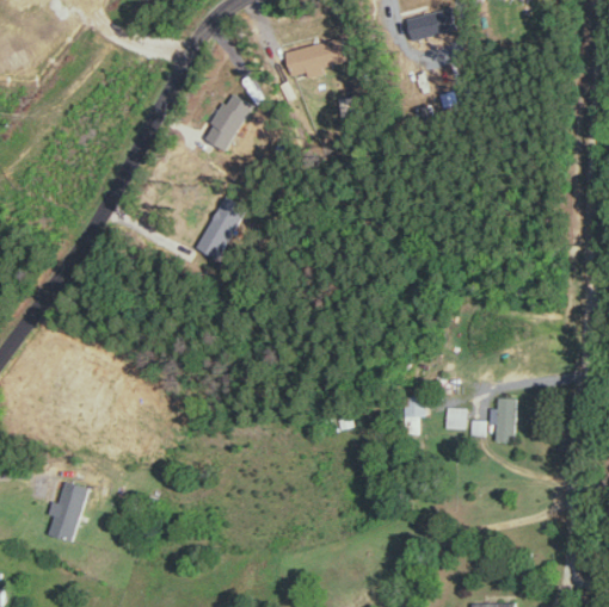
[(311,73),(312,78),(328,75),(327,67),(354,62),(349,39),(288,50),(293,76),(311,73)]
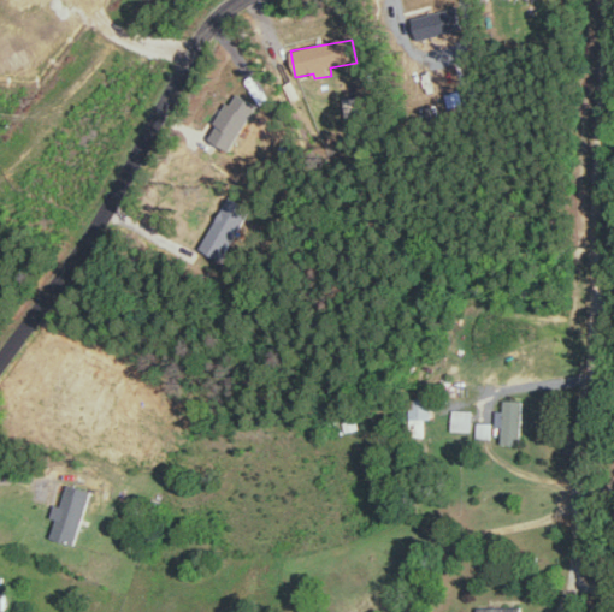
[(411,439),(423,439),(421,421),(431,421),(431,402),(411,402),(411,439)]
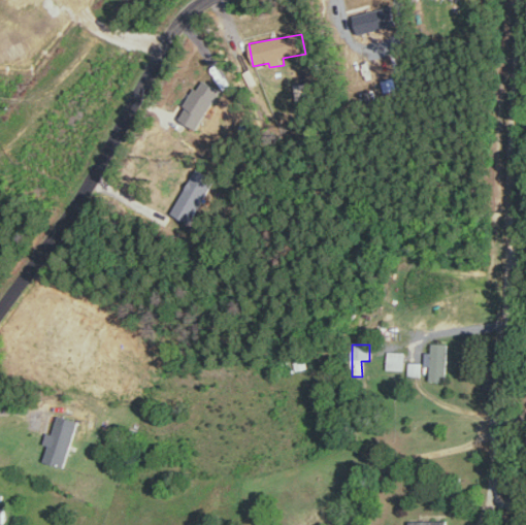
[(425,354),(424,367),(430,367),(430,382),(446,383),(448,346),(431,345),(431,354),(425,354)]
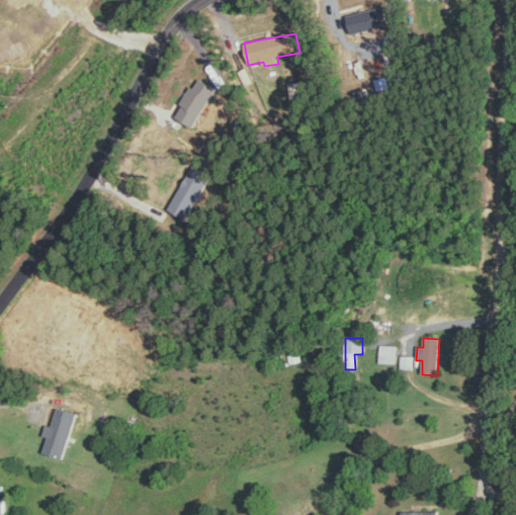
[(378,364),(396,364),(396,347),(378,347),(378,364)]
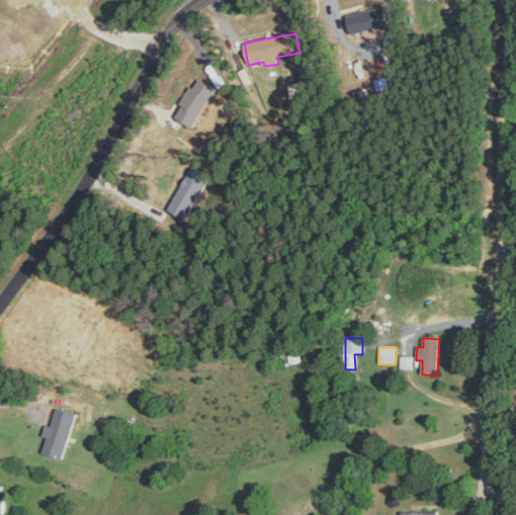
[(301,363),(298,350),(286,352),(288,365),(301,363)]
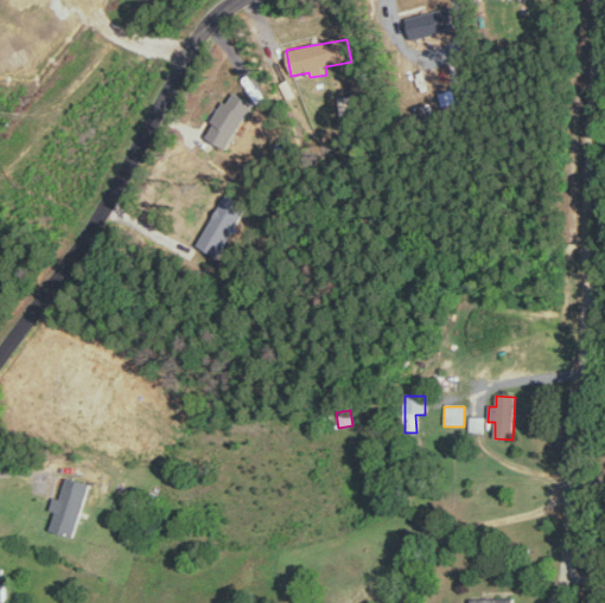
[(483,432),(483,419),(469,418),(467,431),(483,432)]
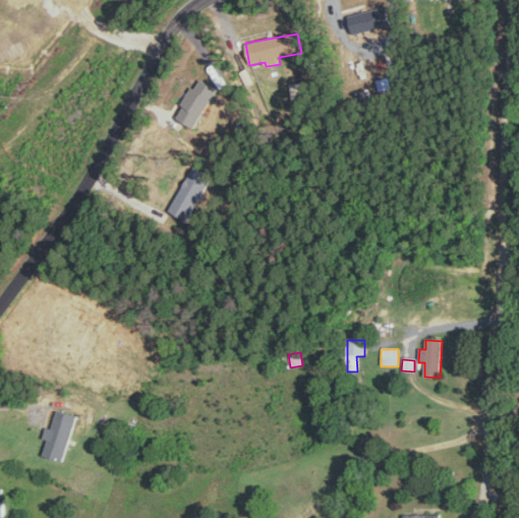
[(77,416),(57,411),(52,429),(47,428),(44,439),(49,440),(45,457),(66,462),(77,416)]
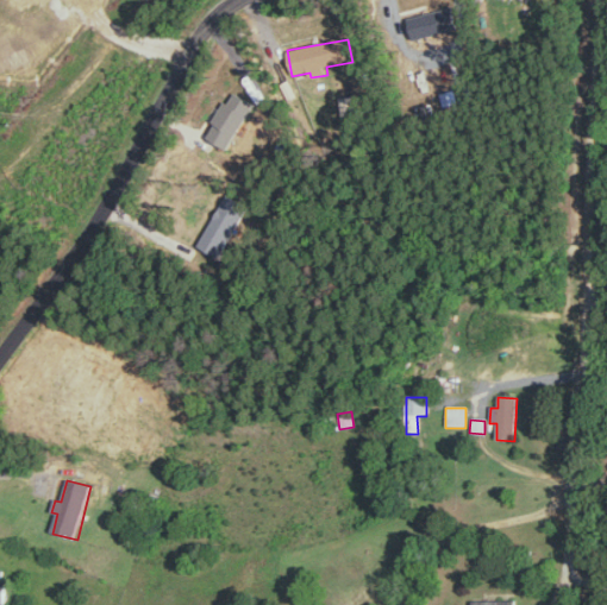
[(315,604),(315,594),(302,596),(302,604),(315,604)]
